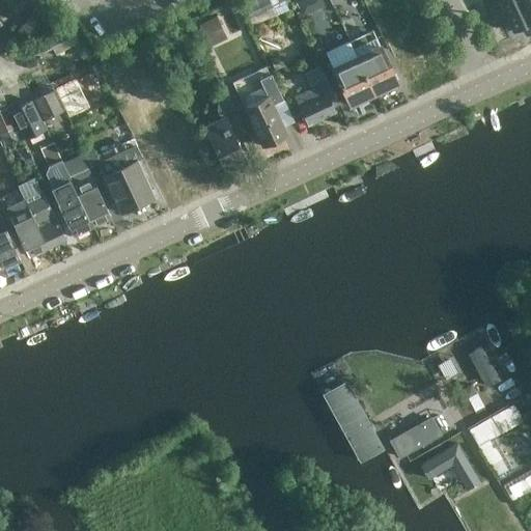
[(248,24),(273,12),(266,0),(250,0),(239,5),(248,24)]
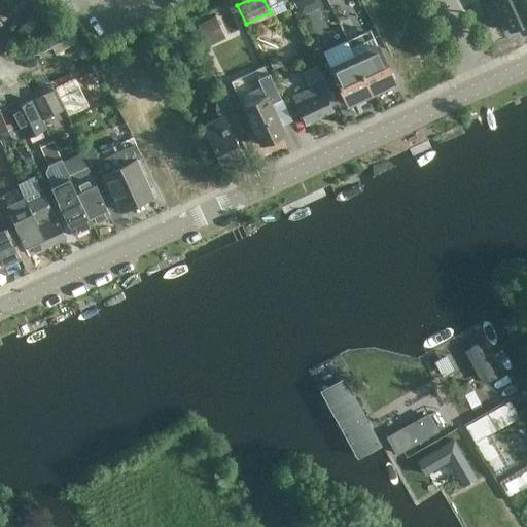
[(293,0),(299,15),(304,13),(310,36),(335,29),(331,20),(361,10),(358,0),(293,0)]
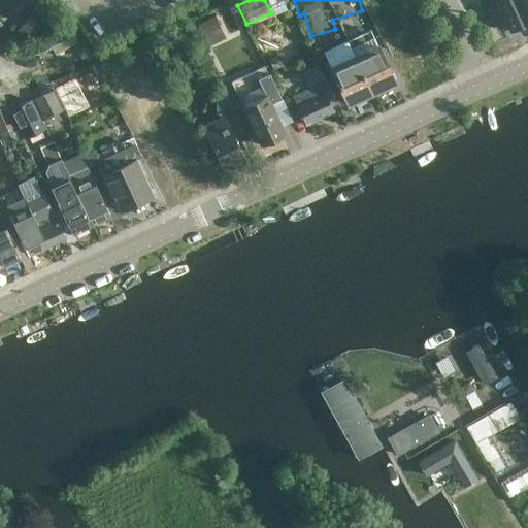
[(521,25),(524,32),(527,30),(527,0),(498,0),(512,29),(521,25)]
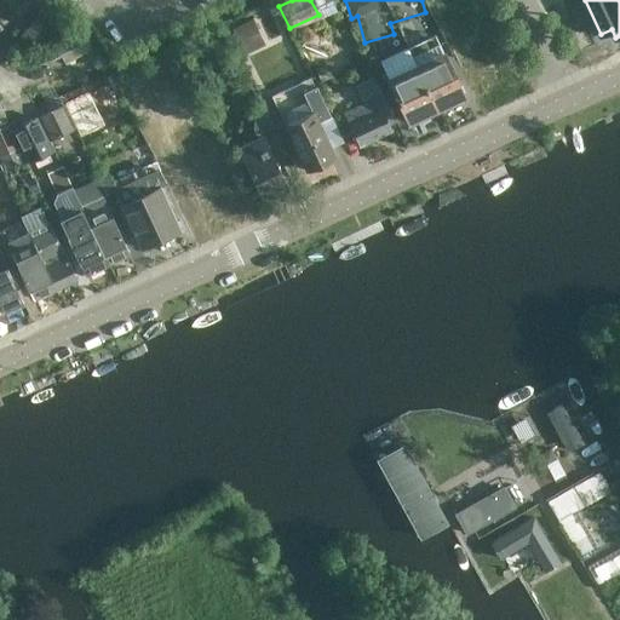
[(435,34),(407,47),(437,112),(465,98),(443,52),(435,34)]
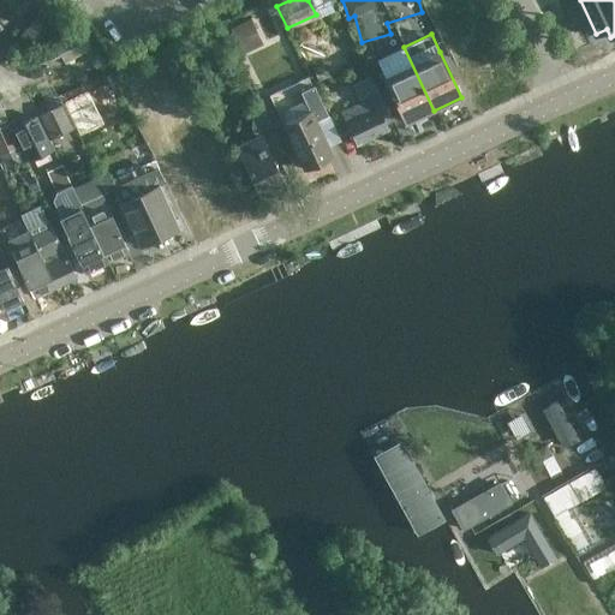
[(404,47),(376,59),(384,77),(406,124),(434,111),(404,47)]
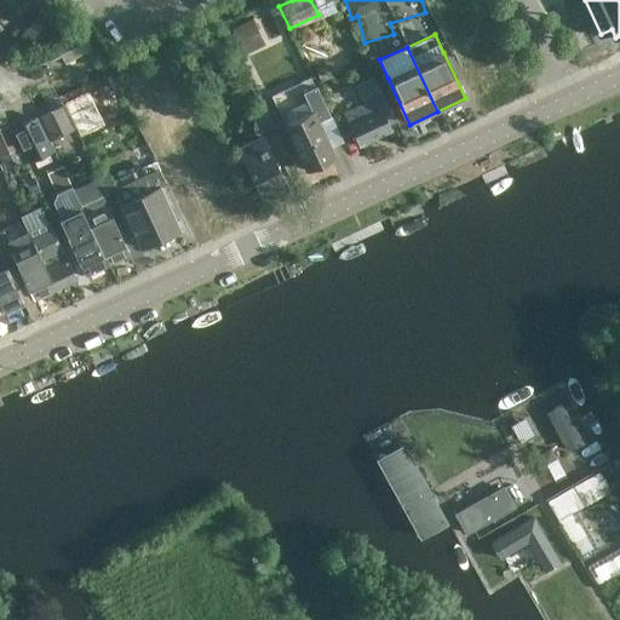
[(334,158),(317,122),(331,116),(313,78),(271,97),(308,172),(334,158)]
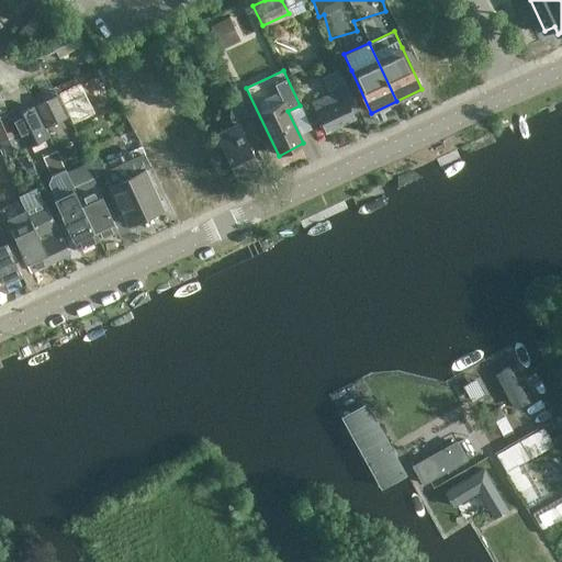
[(88,107),(77,85),(57,94),(68,116),(88,107)]
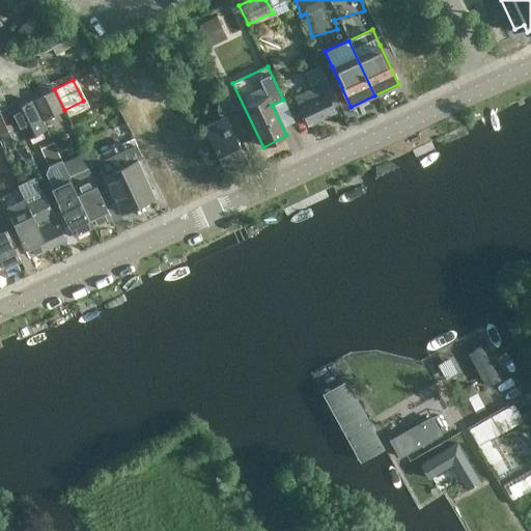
[(308,124),(335,111),(327,93),(325,94),(319,84),(295,96),(308,124)]
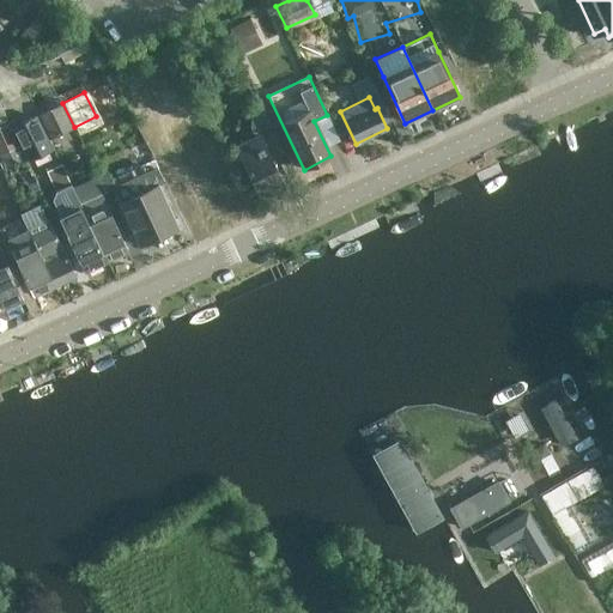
[(50,139),(74,127),(62,103),(38,114),(50,139)]
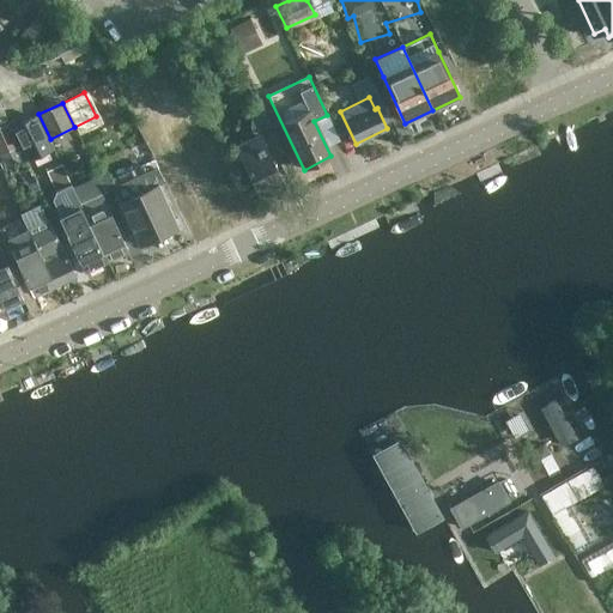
[(269,155),(283,149),(265,108),(252,114),(250,127),(256,139),(237,149),(256,190),(281,180),(269,155)]
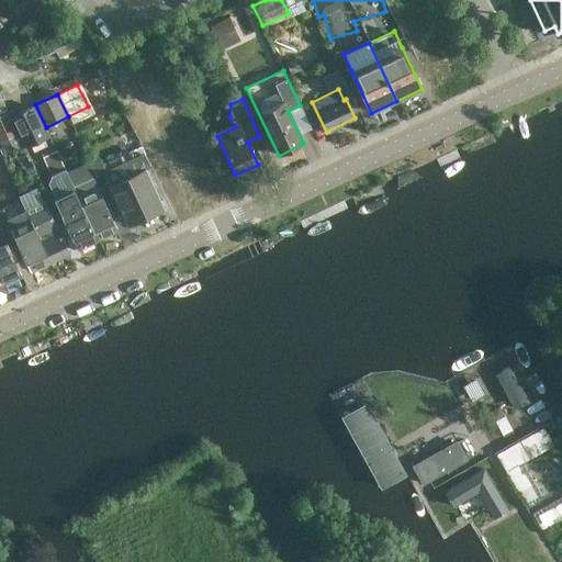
[(34,104),(10,116),(19,133),(24,144),(26,148),(49,136),(34,104)]
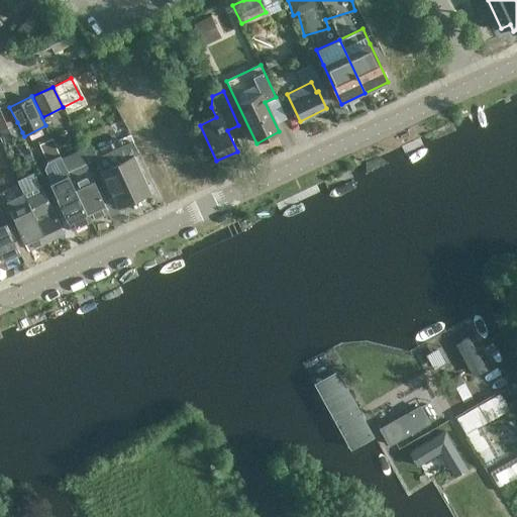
[(7,101),(0,104),(0,131),(5,141),(22,132),(17,122),(9,107),(8,104),(7,101)]
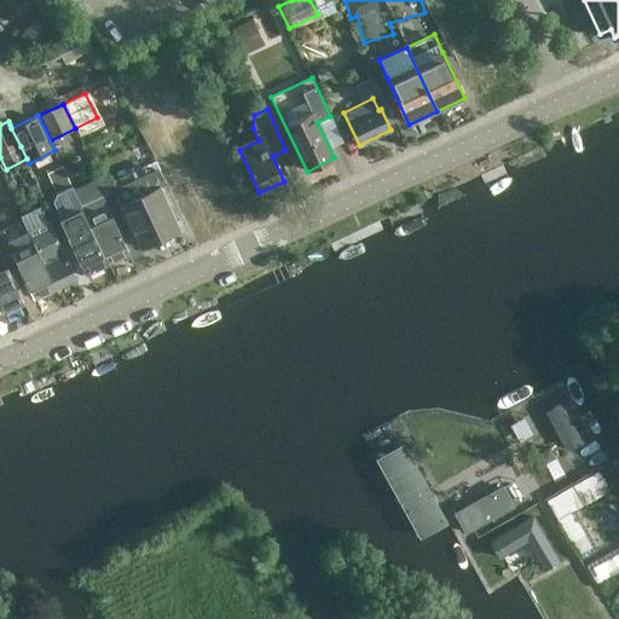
[(158,184),(120,203),(142,249),(179,231),(158,184)]
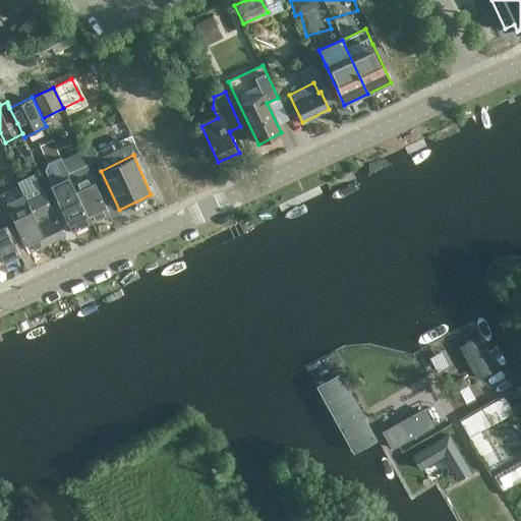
[(68,174),(72,181),(92,222),(110,214),(87,165),(68,174)]
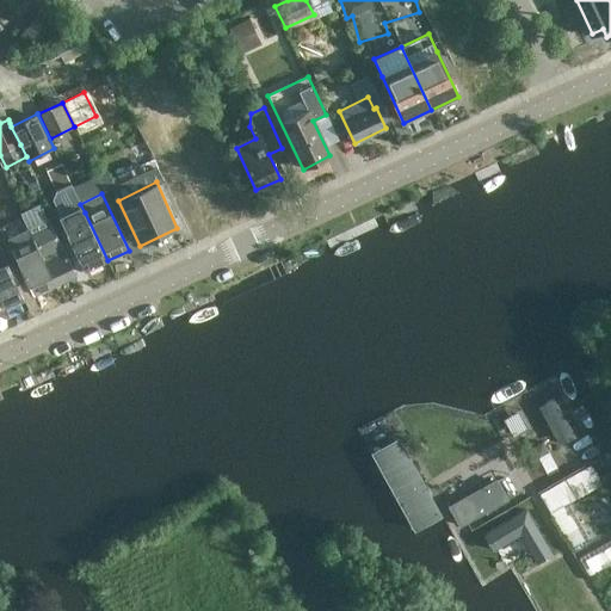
[(107,260),(85,213),(80,204),(59,214),(86,271),(107,260)]
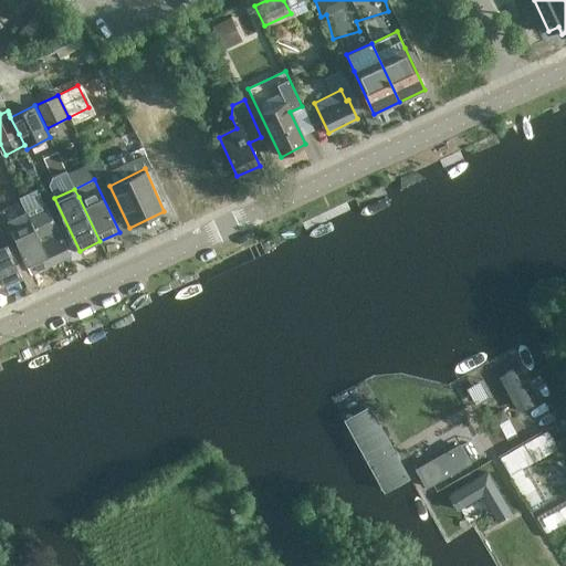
[(44,203),(25,212),(51,264),(71,255),(58,229),(54,230),(51,223),(53,222),(44,203)]
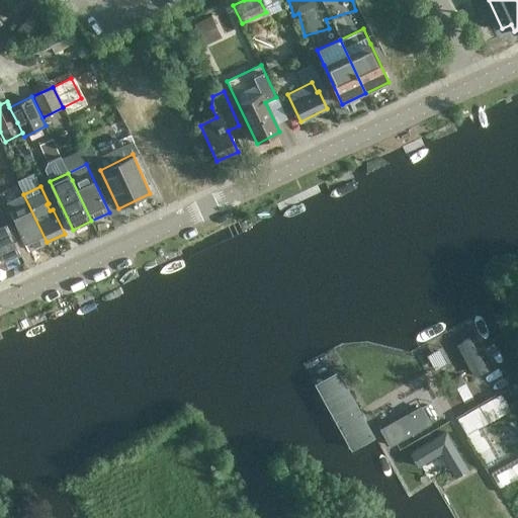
[(29,251),(47,242),(23,194),(6,202),(29,251)]
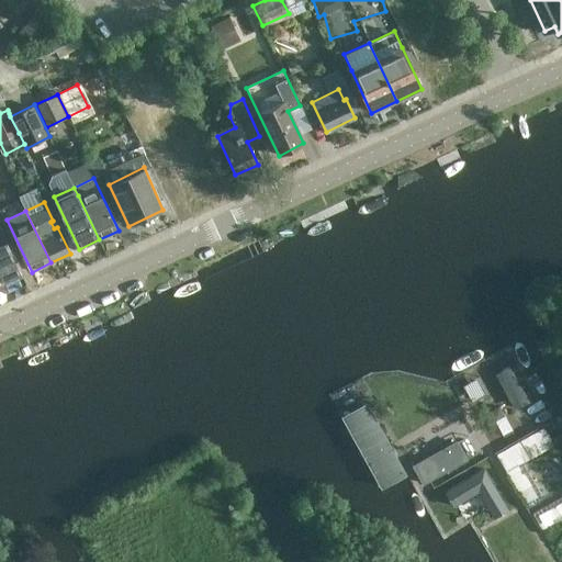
[(0,285),(23,276),(0,226),(0,285)]
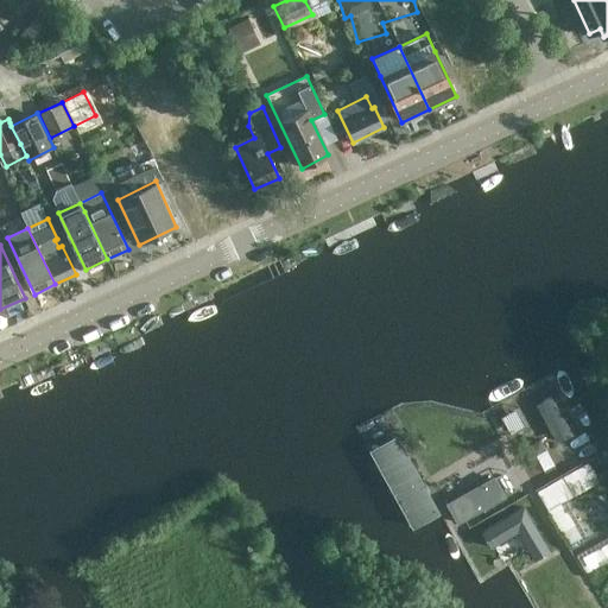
[(555,439),(578,426),(552,380),(530,392),(555,439)]
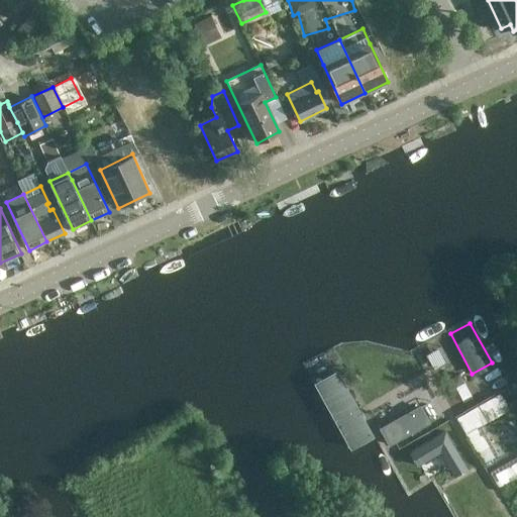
[(372,436),(337,374),(316,385),(351,448),(372,436)]
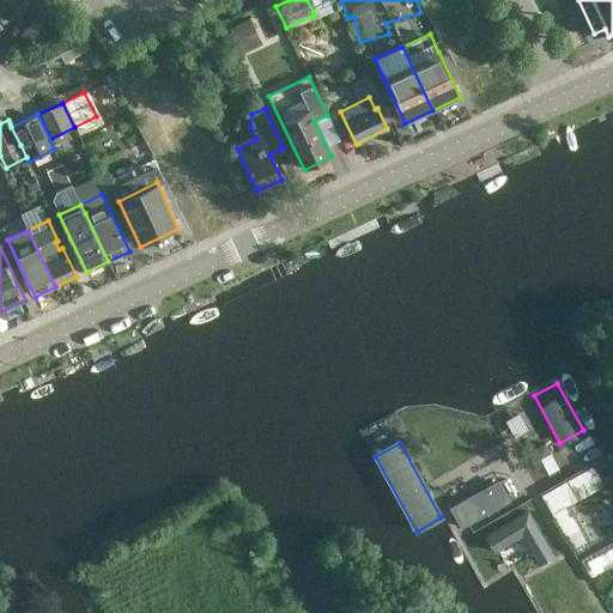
[(497,483),(451,508),(461,527),(508,501),(497,483)]
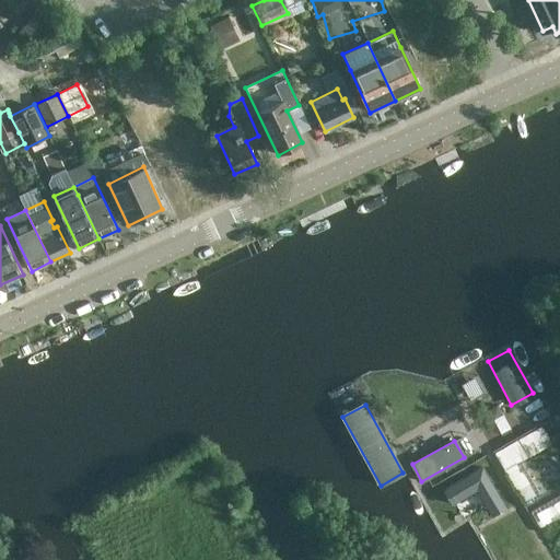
[(481,467),(443,490),(452,504),(476,489),(486,506),(500,498),(481,467)]
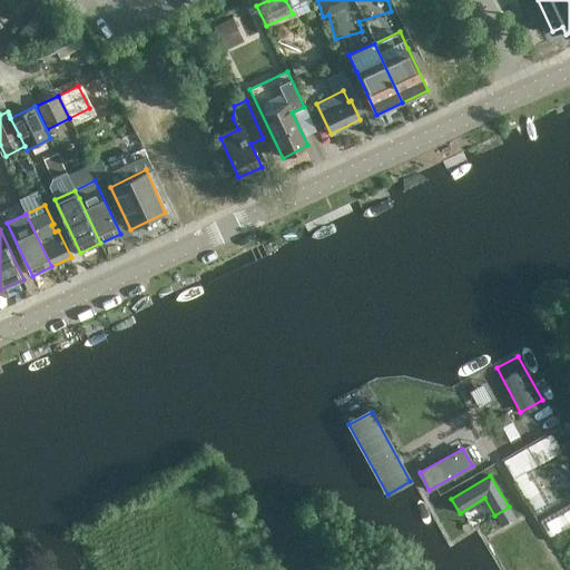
[(569,502),(541,519),(549,532),(569,520),(569,502)]
